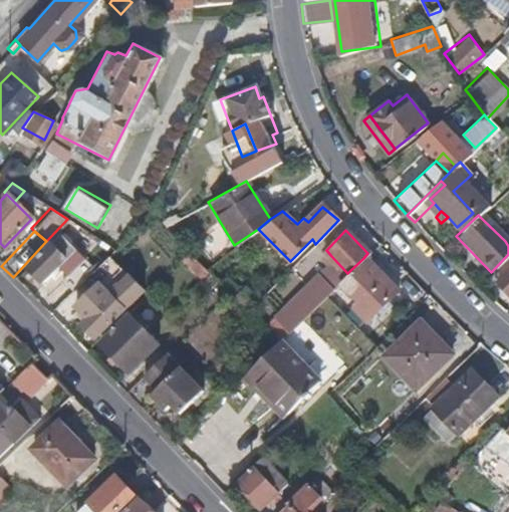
[(57,267),(74,249),(58,234),(24,267),(40,284),(57,267)]
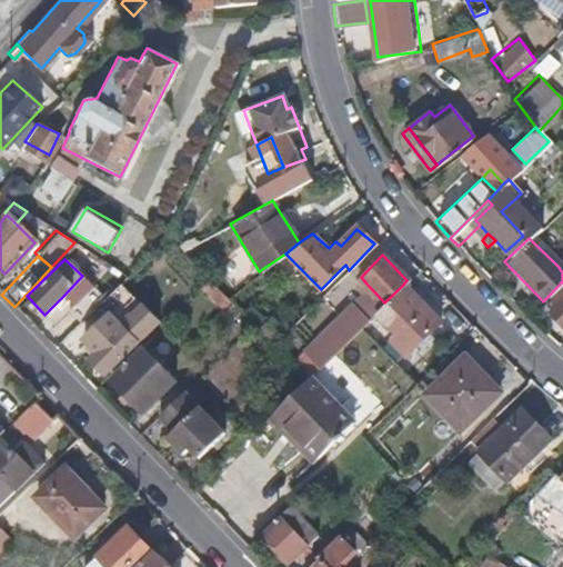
[(70,302),(90,285),(82,277),(82,276),(63,296),(70,302)]
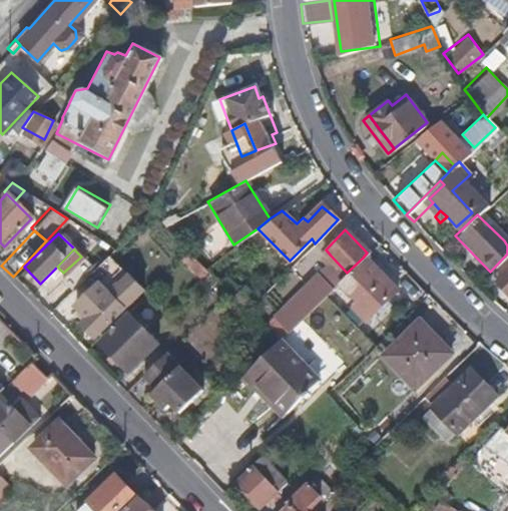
[(203,267),(187,249),(179,258),(198,278),(205,270),(203,267)]
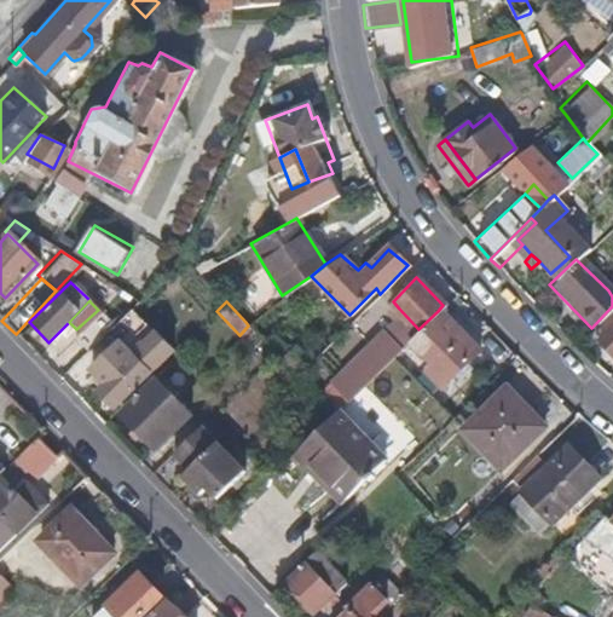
[(418,329),(399,309),(394,313),(394,315),(395,317),(385,327),(403,344),(408,340),(418,329)]
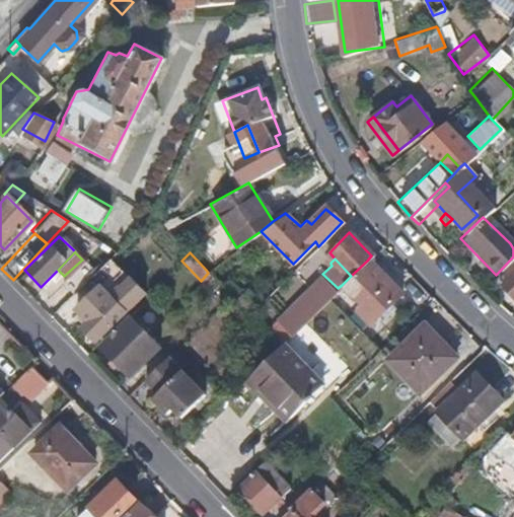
[(72,292),(94,272),(82,260),(64,276),(61,281),(72,292)]
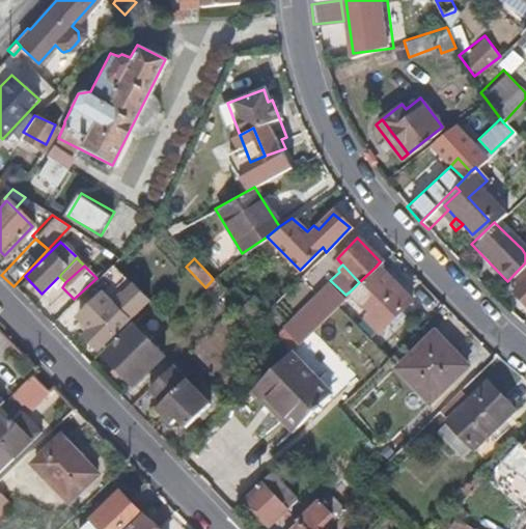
[(409,299),(376,267),(359,282),(350,291),(367,310),(361,316),(376,331),(409,299)]
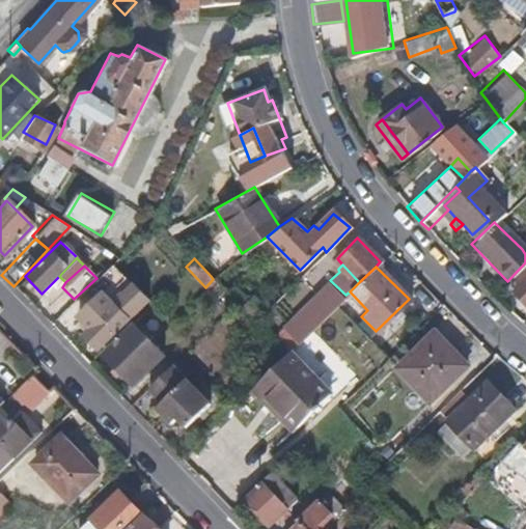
[(525,270),(507,287),(525,306),(525,270)]
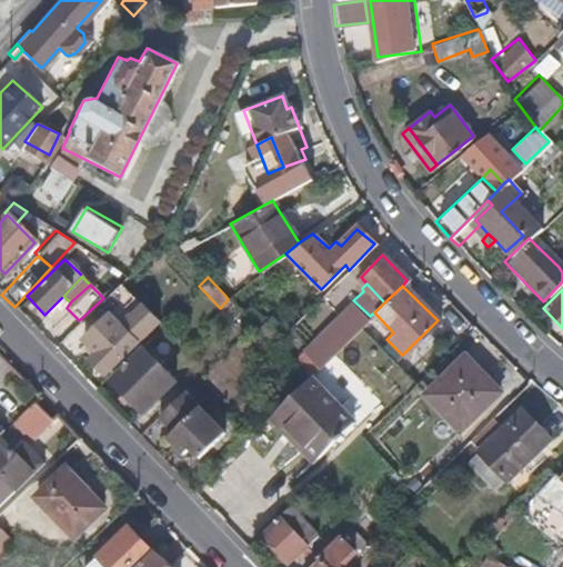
[(319,367),(358,328),(370,316),(353,300),(303,349),(319,367)]
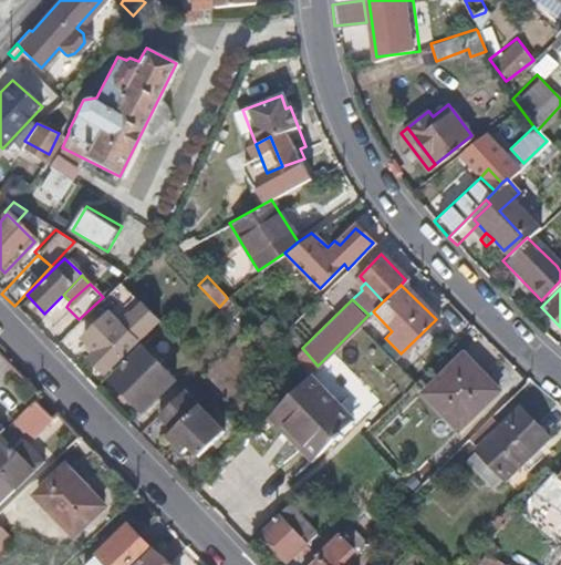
[(135,341),(106,311),(81,338),(93,350),(87,357),(103,372),(135,341)]
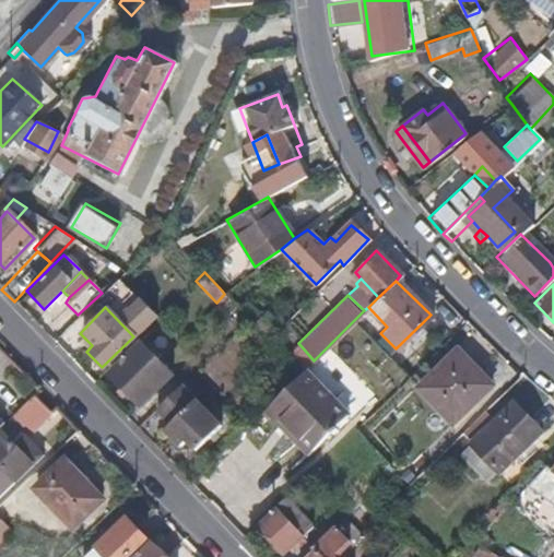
[(301,372),(270,341),(247,317),(238,327),(293,380),(301,372)]
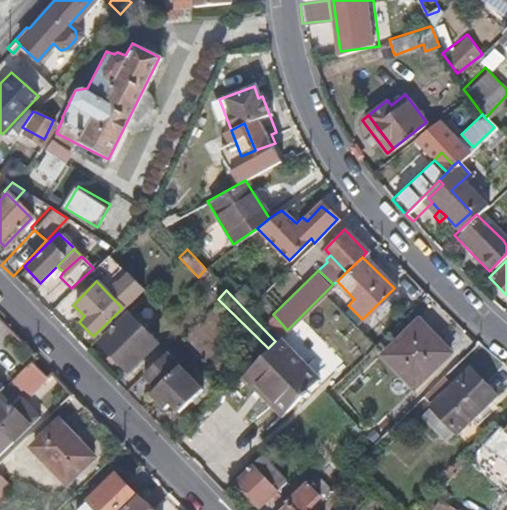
[(146,323),(132,308),(127,313),(141,327),(146,323)]
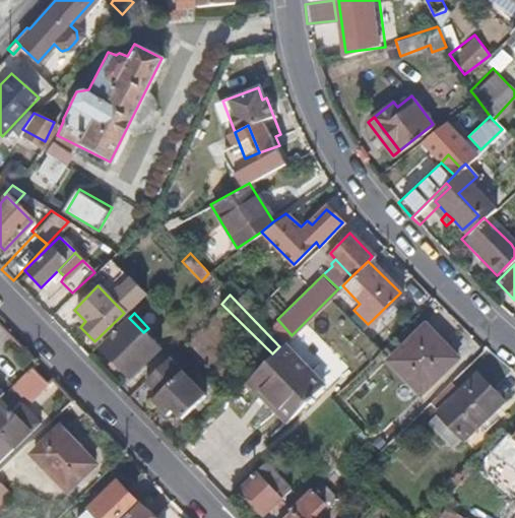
[(157,347),(143,332),(129,318),(99,347),(127,377),(157,347)]
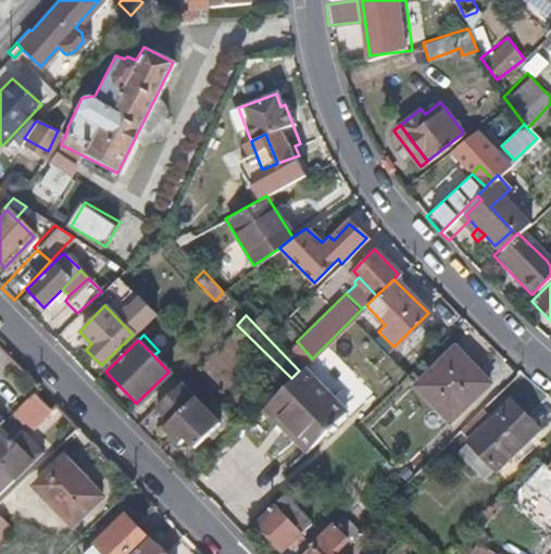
[(486,382),(451,345),(413,383),(447,418),(486,382)]
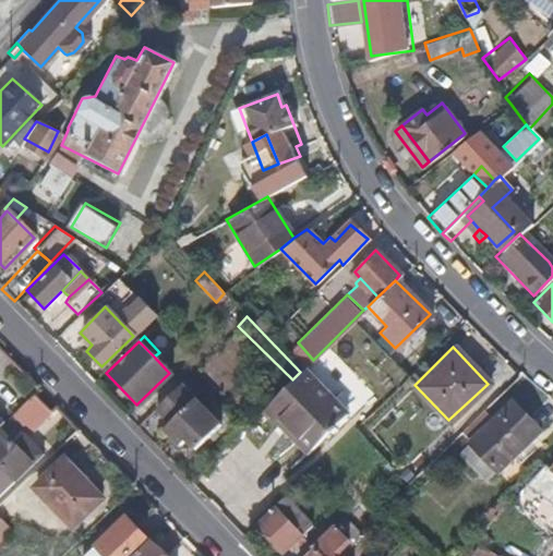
[(166,423),(193,397),(180,382),(152,409),(166,423)]
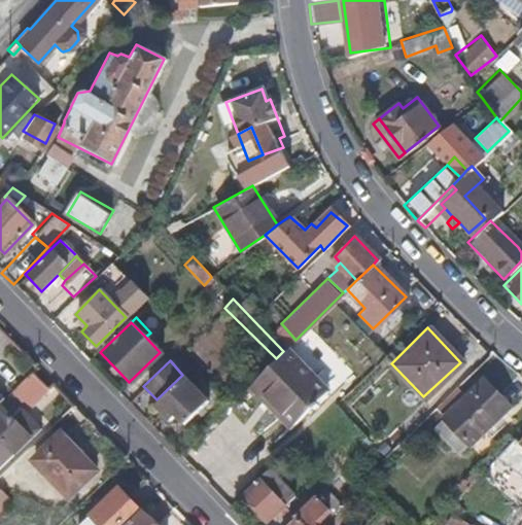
[(333,403),(349,386),(335,372),(325,379),(316,370),(299,388),(315,405),(309,411),(316,419),(333,403)]
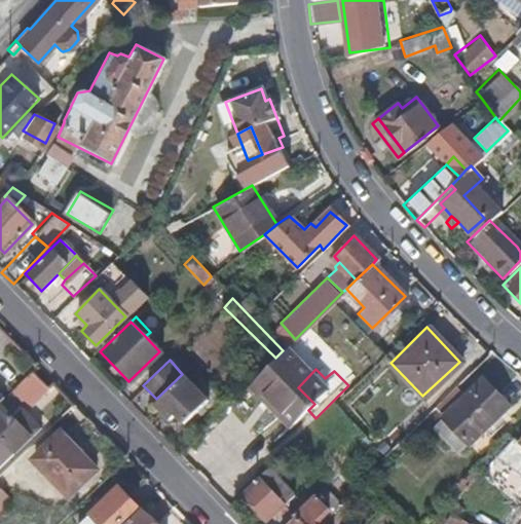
[(46,386),(30,370),(9,389),(26,406),(46,386)]
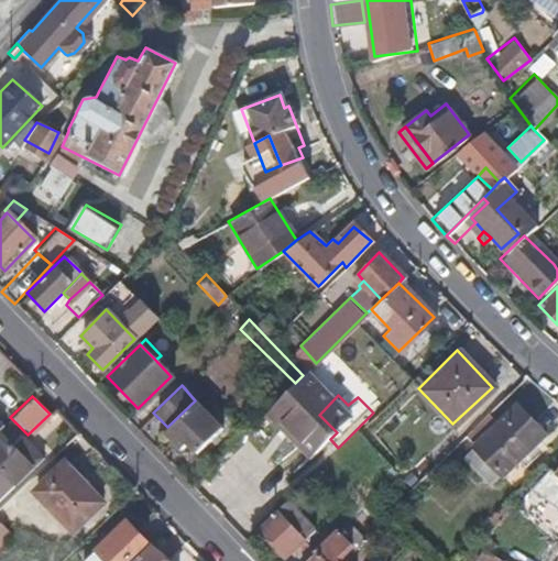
[(280,437),(299,418),(280,397),(271,406),(276,411),(265,422),(280,437)]
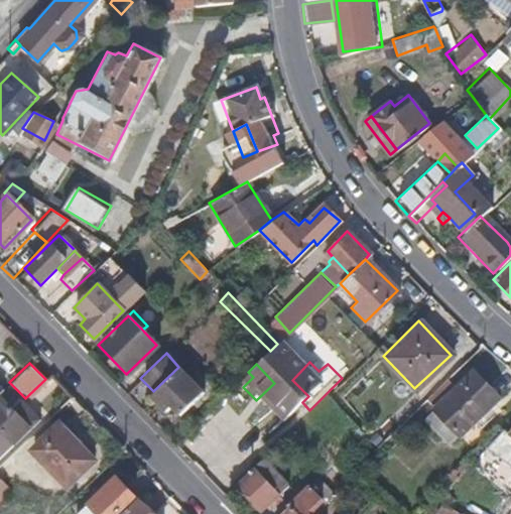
[(177,412),(202,391),(178,367),(153,391),(150,395),(163,410),(169,405),(177,412)]
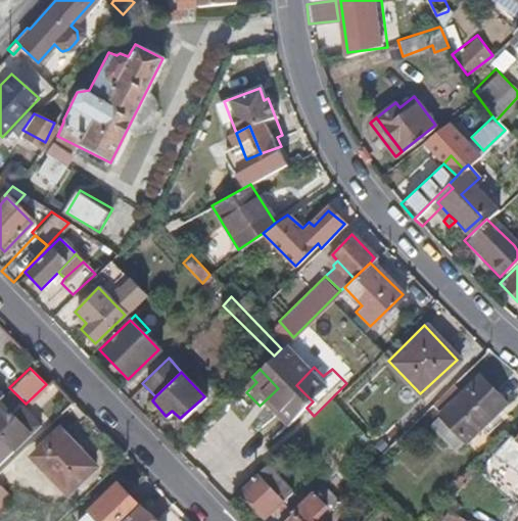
[(463,443),(504,405),(476,376),(458,393),(450,384),(429,405),(437,414),(435,415),(437,417),(461,441),(463,443)]
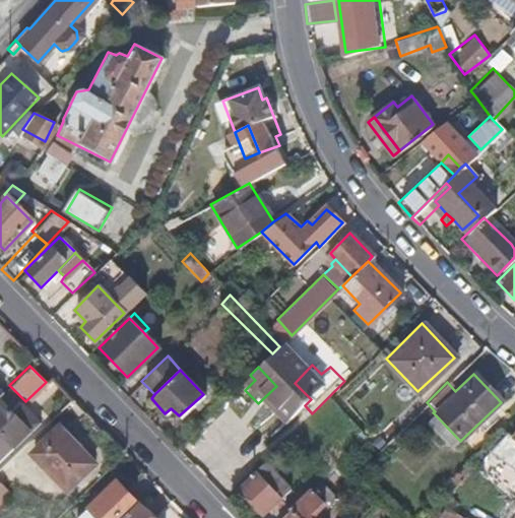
[(11,445),(38,421),(21,404),(12,412),(1,401),(0,402),(0,442),(6,438),(11,445)]
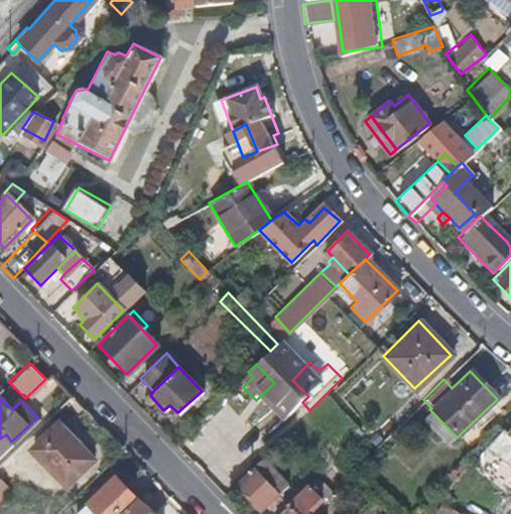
[(455,435),(431,411),(423,419),(448,442),(455,435)]
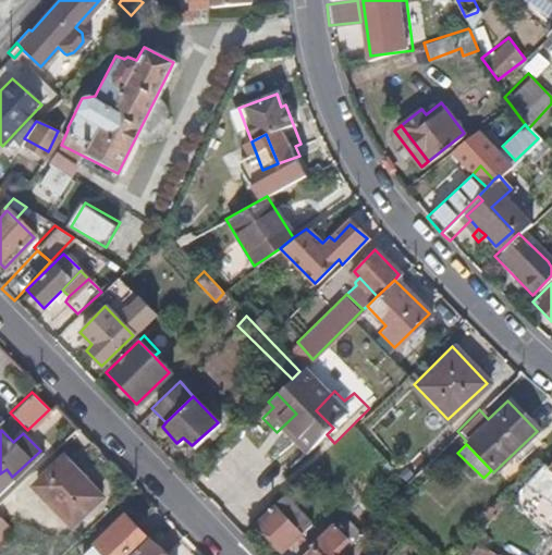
[(551,506),(551,451),(520,484),(551,506)]
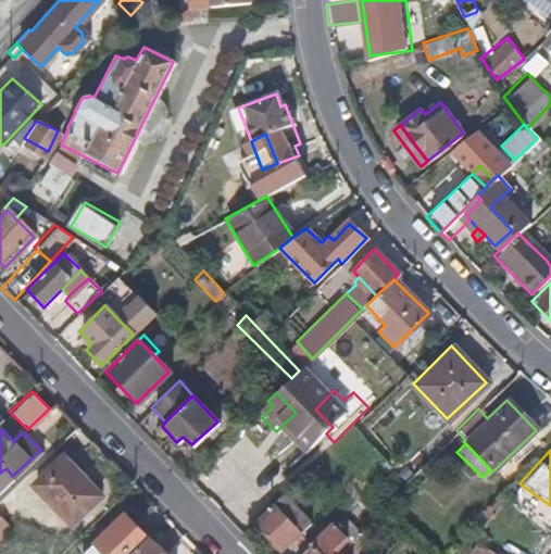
[(99,496),(62,458),(34,485),(45,496),(41,499),(50,507),(46,512),(51,518),(60,511),(76,528),(102,503),(98,499),(99,496)]
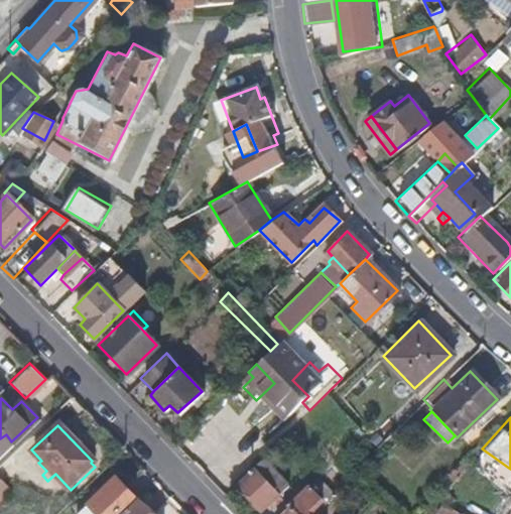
[(286,484),(262,459),(260,459),(251,469),(250,472),(236,486),(260,510),(286,484)]
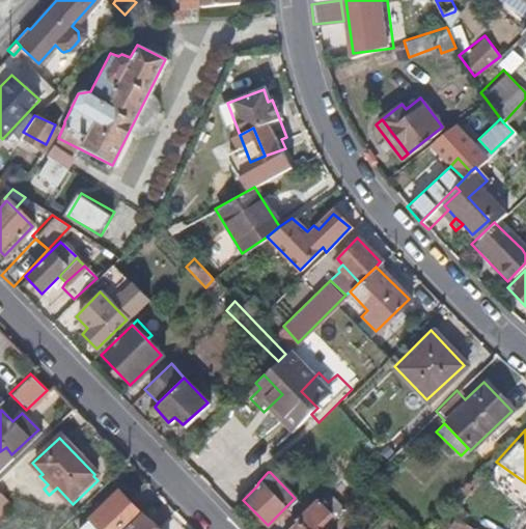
[(335,499),(352,484),(339,474),(332,481),(325,490),(335,499)]
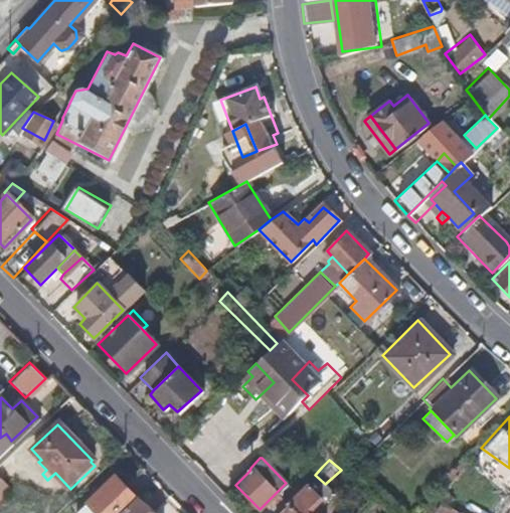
[(0,496),(11,486),(0,474),(0,496)]
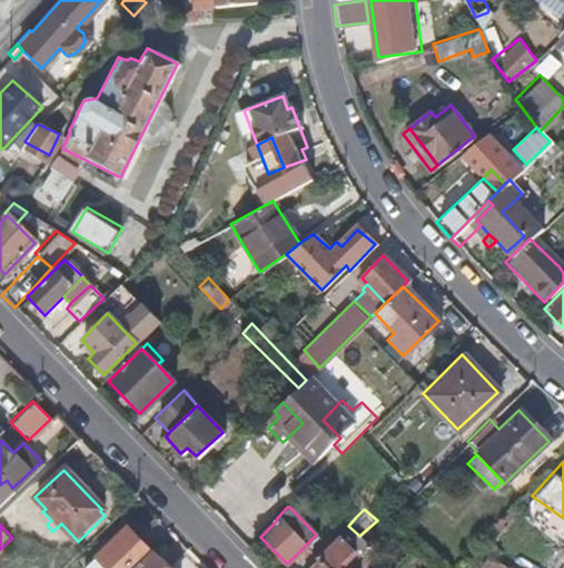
[(339,567),(338,566),(346,557),(350,561),(367,545),(359,536),(348,526),(338,535),(315,557),(319,560),(318,561),(312,567),(339,567)]
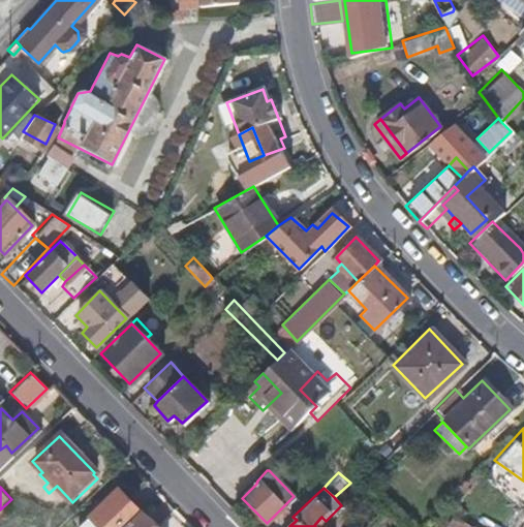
[(118,526),(132,514),(112,493),(76,526),(118,526)]
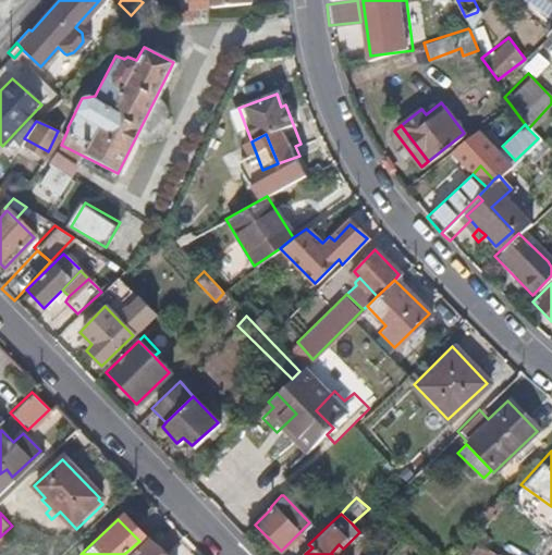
[(473,554),(495,554),(498,553),(476,542),(469,553),(473,554)]
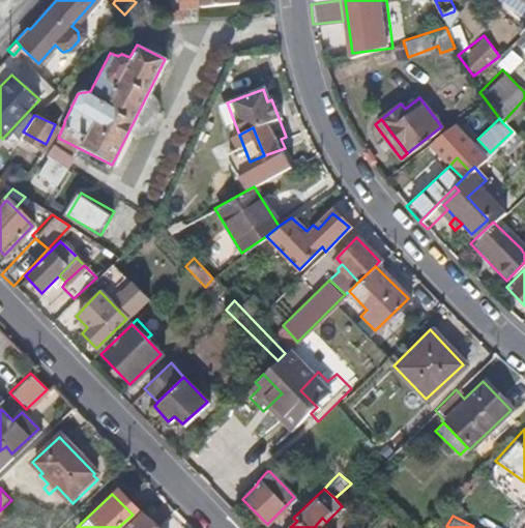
[(152,527),(141,517),(127,527),(152,527)]
